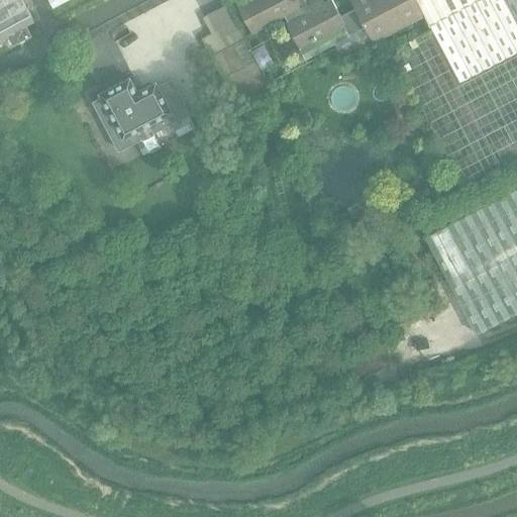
[(20,0),(0,0),(0,41),(9,37),(14,45),(31,35),(26,25),(32,22),(20,0)]
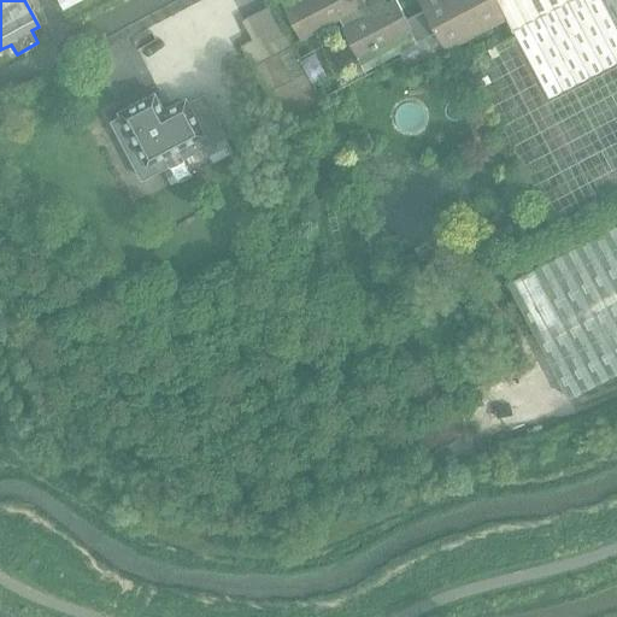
[(298,0),(285,6),(301,39),(313,33),(335,23),(339,21),(344,29),(341,30),(363,71),(416,43),(416,45),(435,35),(445,52),(506,21),(547,100),(616,63),(616,0),(419,0),(418,1),(424,15),(406,23),(395,3),(364,18),(360,10),(364,7),(360,0),(298,0)]
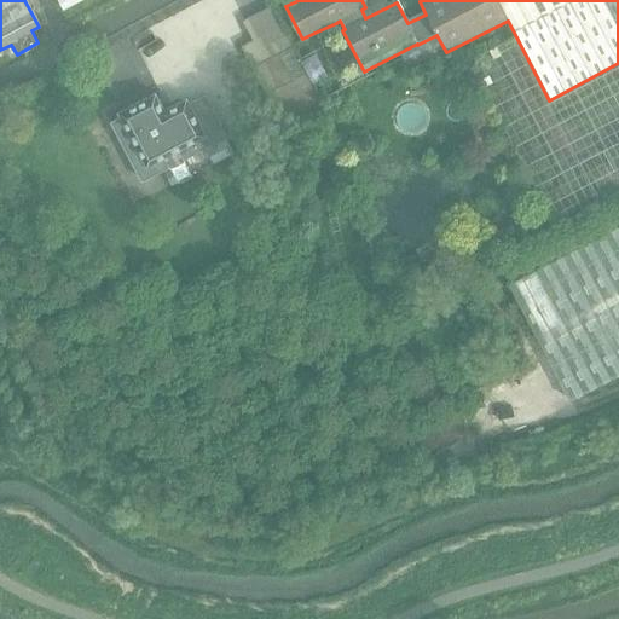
[(293,45),(253,65),(296,148),(298,144),(322,99),(293,45)]
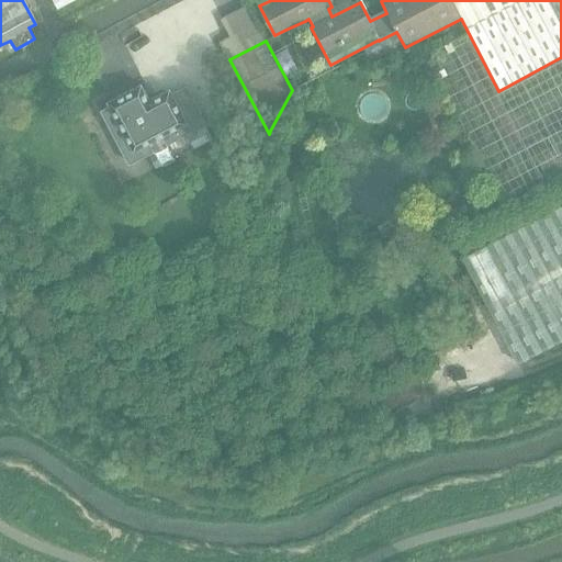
[(110,105),(102,110),(130,163),(147,154),(155,168),(159,166),(160,169),(176,160),(175,158),(214,137),(186,85),(170,92),(169,90),(168,88),(166,89),(167,90),(148,99),(141,86),(142,86),(141,83),(138,85),(111,99),(110,99),(108,100),(109,102),(110,102),(111,104),(110,105)]
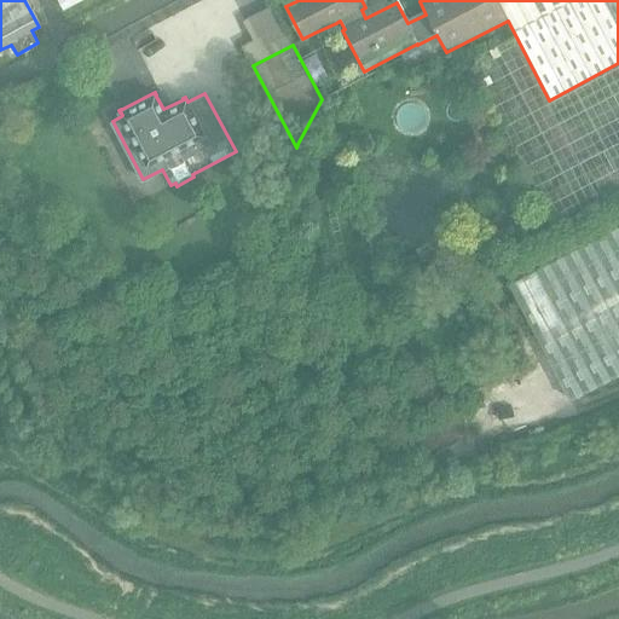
[(618,189),(618,173),(613,162),(593,173),(605,197),(618,189)]
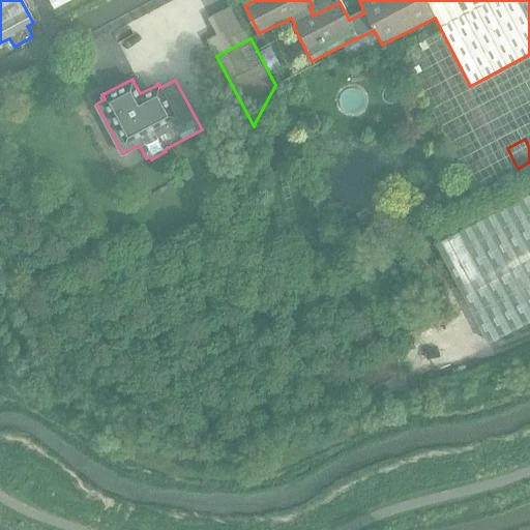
[(489,343),(529,320),(529,190),(435,241),(489,343)]
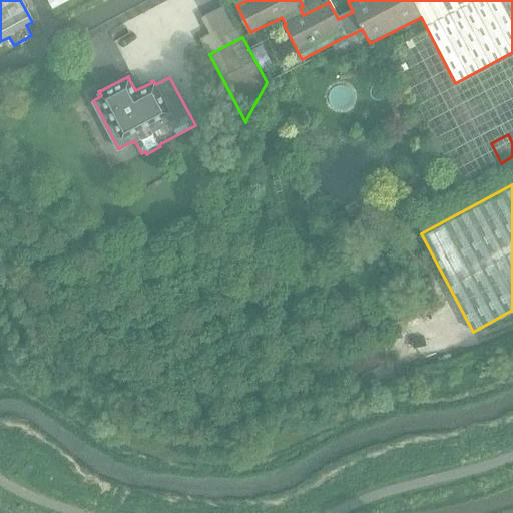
[(158,390),(179,379),(176,372),(154,382),(158,390)]
